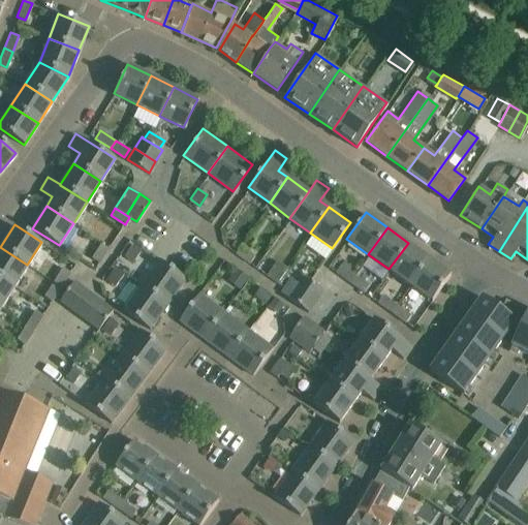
[(234,240),(229,245),(236,249),(240,244),(234,240)]
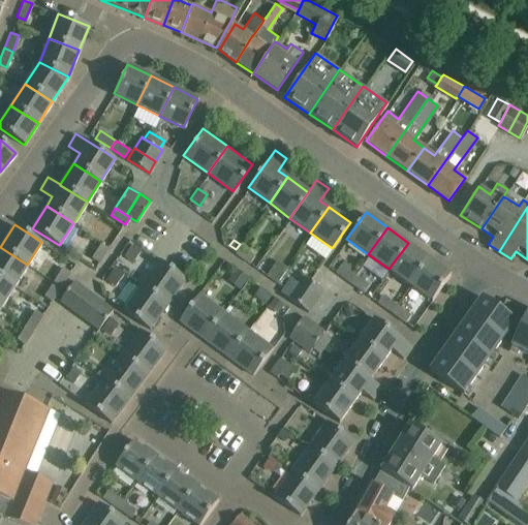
[(86,241),(80,250),(91,256),(98,261),(107,247),(100,242),(97,247),(86,241)]
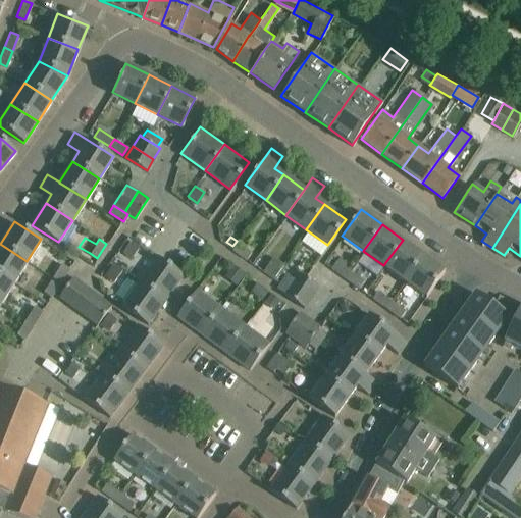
[(138,245),(129,240),(121,251),(129,257),(138,245)]
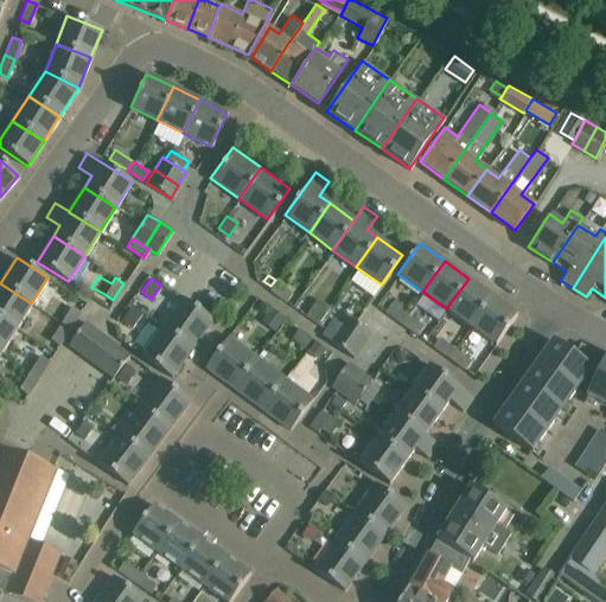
[(469,279),(446,308),(470,326),(491,295),(469,279)]
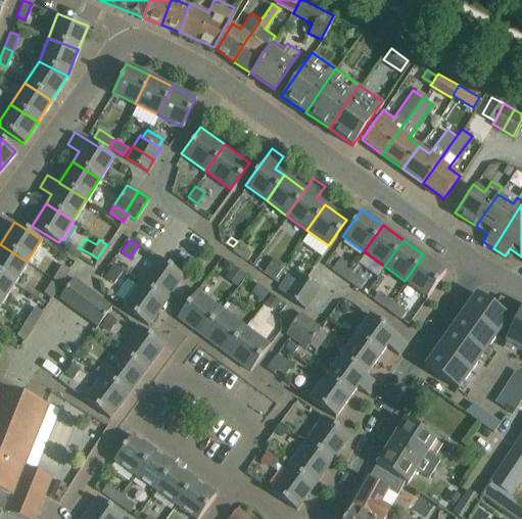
[(232,249),(246,258),(251,251),(237,241),(233,246),(232,249)]
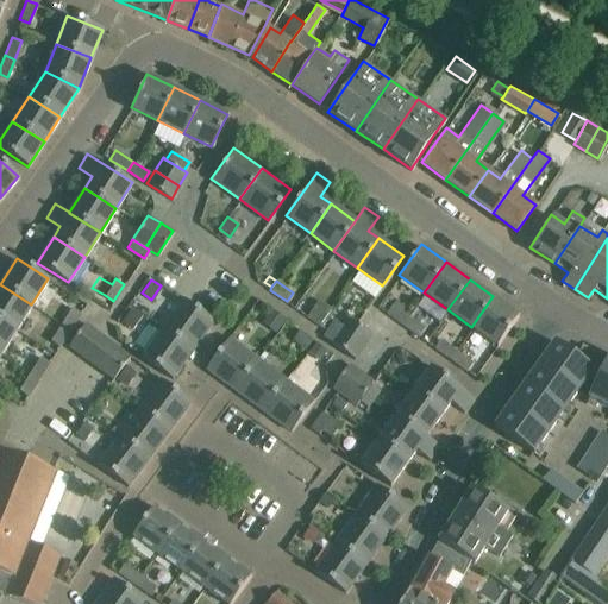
[(31,304),(0,284),(0,319),(16,329),(31,304)]
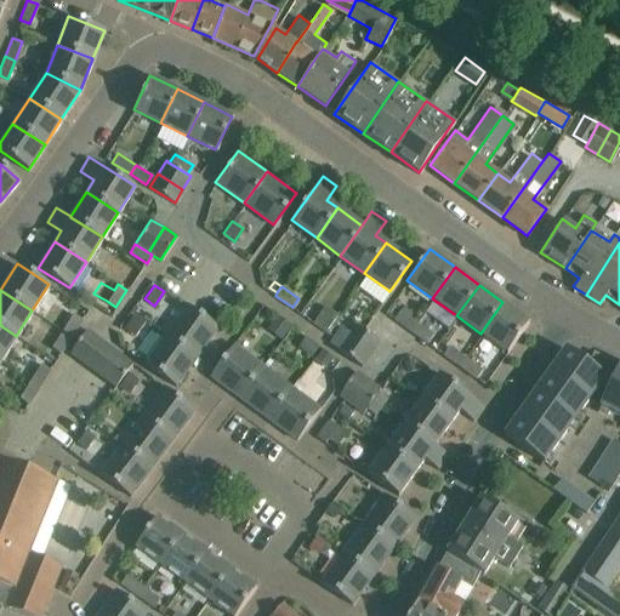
[(502,302),(481,334),(506,352),(528,321),(502,302)]
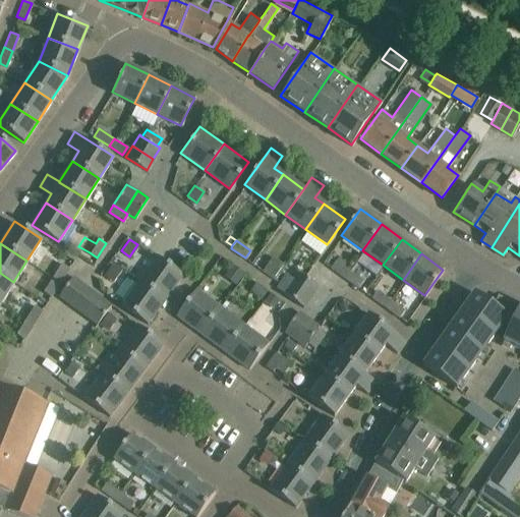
[(156,254),(138,279),(165,298),(182,273),(156,254)]
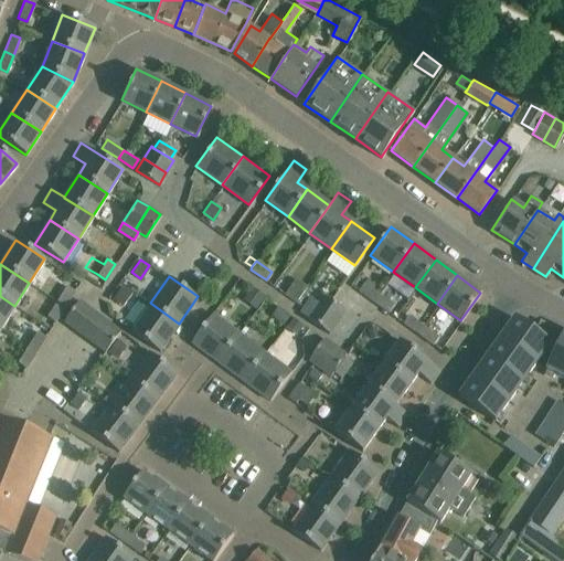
[(295,299),(306,285),(295,277),(285,292),(295,299)]
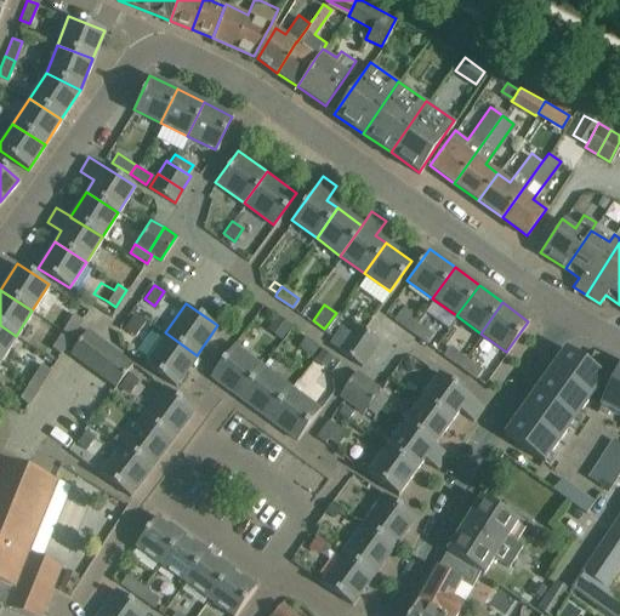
[(410,329),(416,320),(399,309),(393,318),(410,329)]
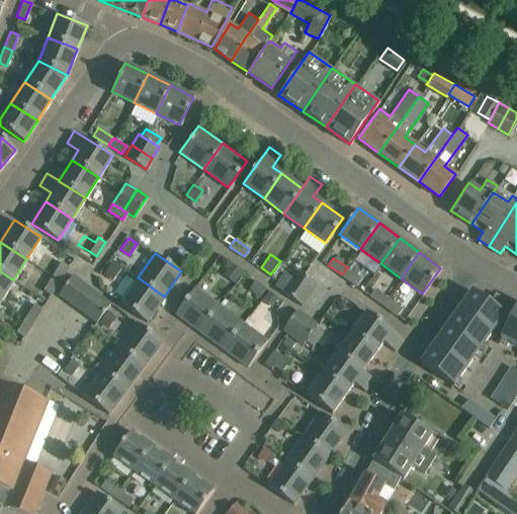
[(61,260),(52,274),(59,279),(68,265),(61,260)]
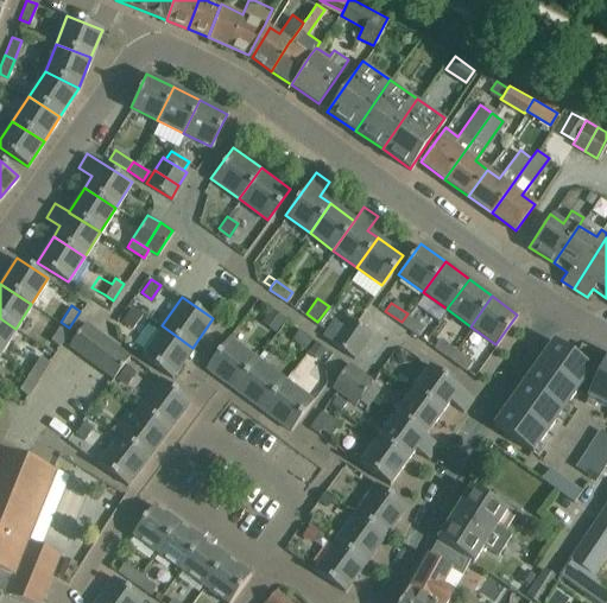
[(131,327),(140,312),(131,305),(120,319),(131,327)]
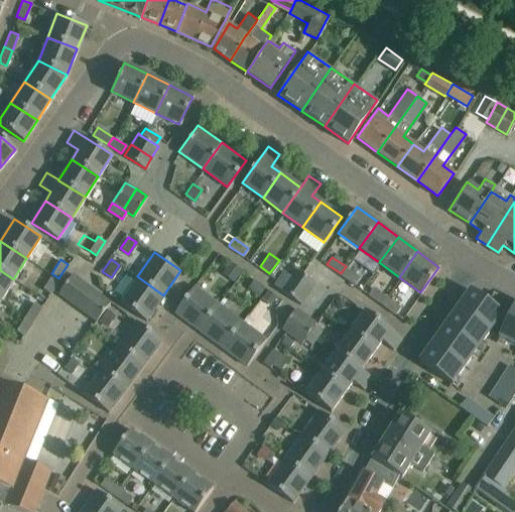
[(231,261),(223,271),(234,279),(242,269),(231,261)]
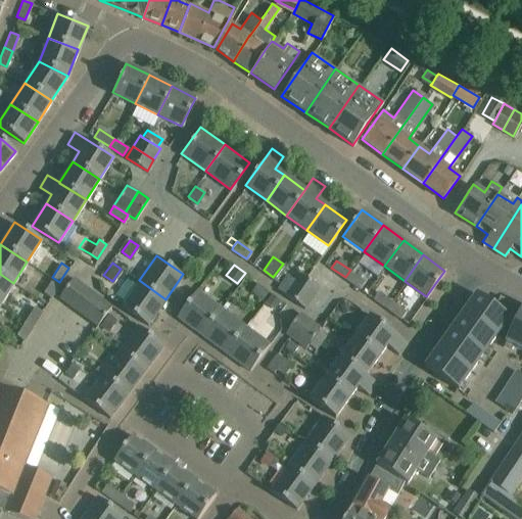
[(364,280),(350,270),(345,277),(359,287),(364,280)]
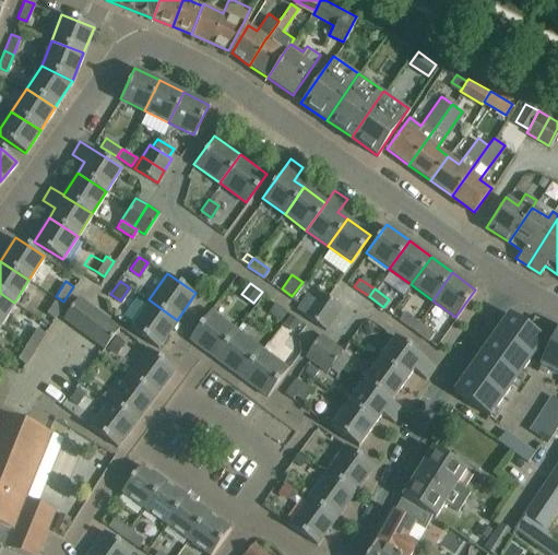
[(319,291),(313,298),(311,302),(332,318),(341,306),(319,291)]
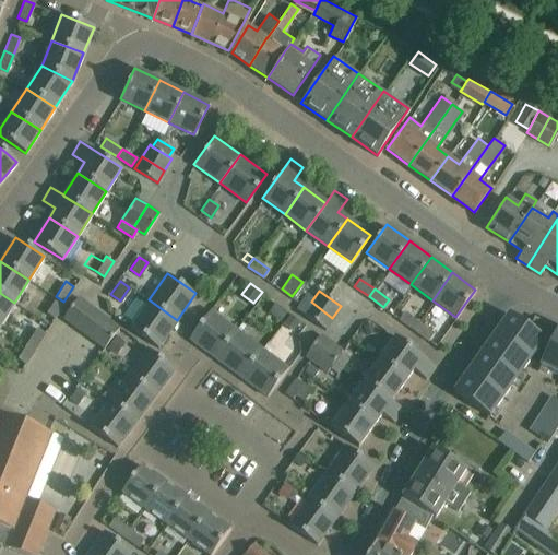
[(14,303),(0,293),(0,325),(14,303)]
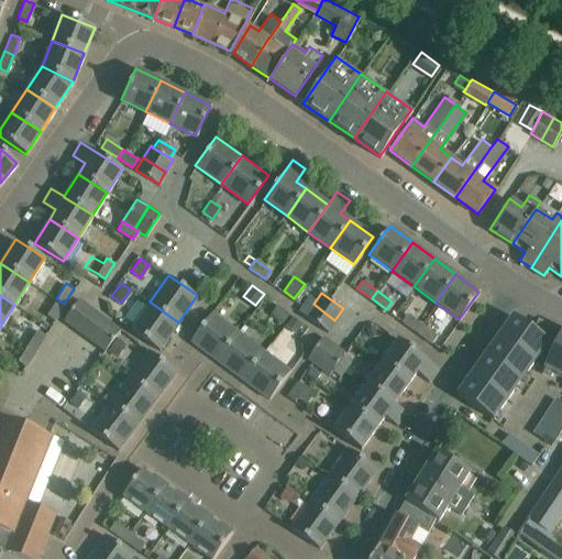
[(313,304),(316,300),(309,295),(298,310),(305,315),(313,304)]
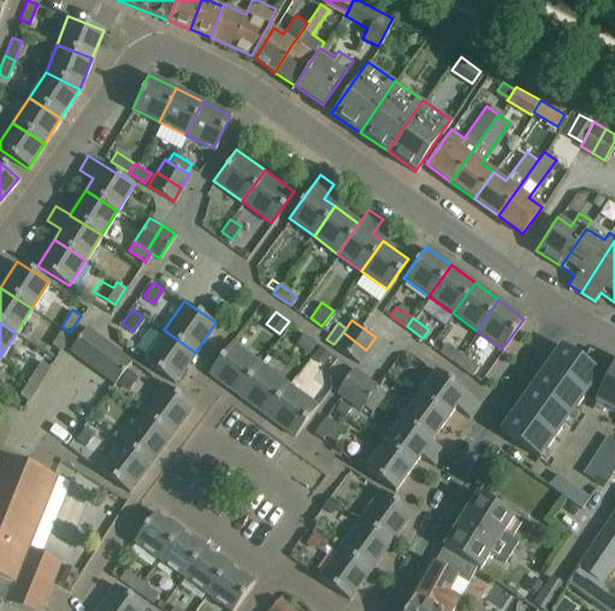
[(70,332),(61,326),(51,343),(59,349),(70,332)]
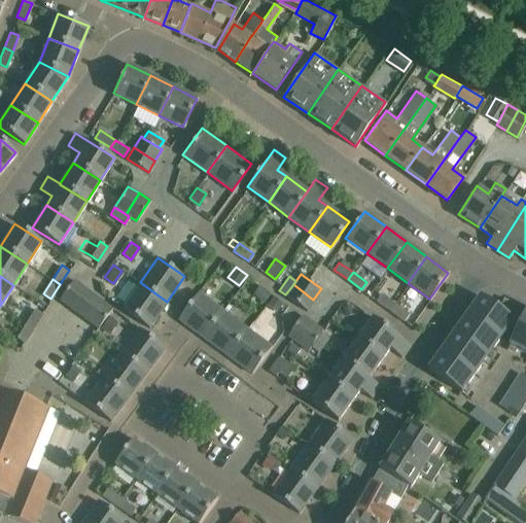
[(68,306),(83,286),(73,279),(59,299),(68,306)]
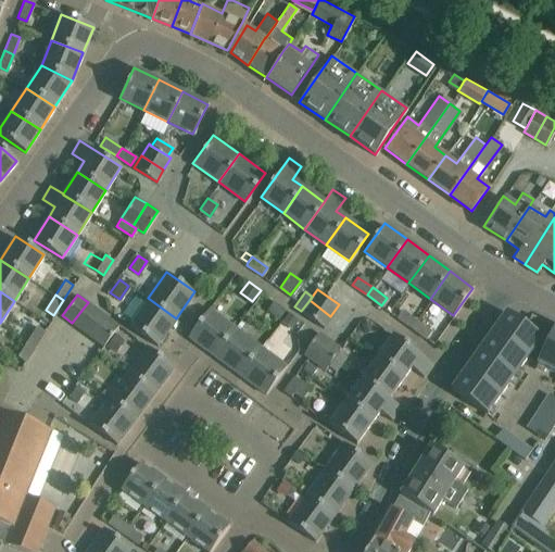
[(176,318),(148,298),(128,324),(156,345),(176,318)]
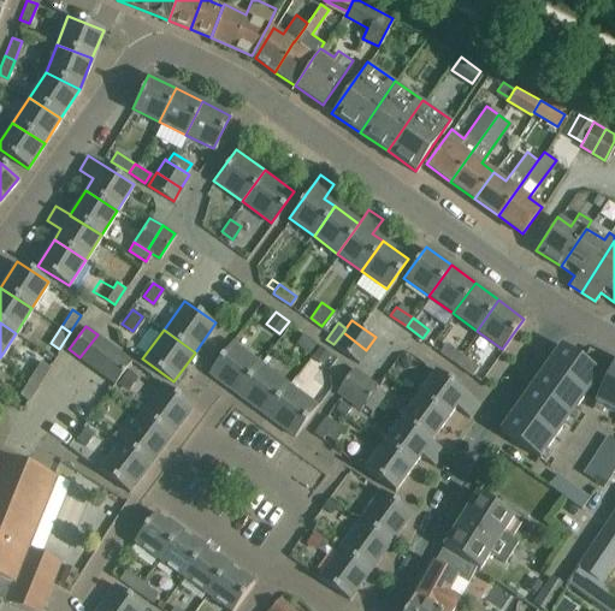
[(305,332),(296,342),(308,351),(317,340),(305,332)]
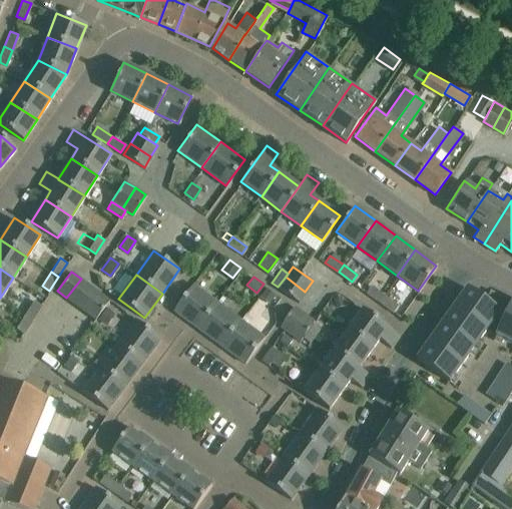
[(305,292),(286,277),(278,287),(298,302),(305,292)]
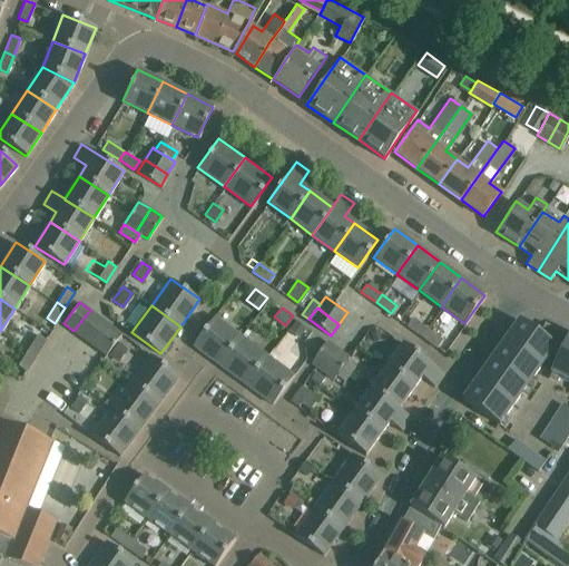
[(100,318),(90,310),(74,331),(84,339),(100,318)]
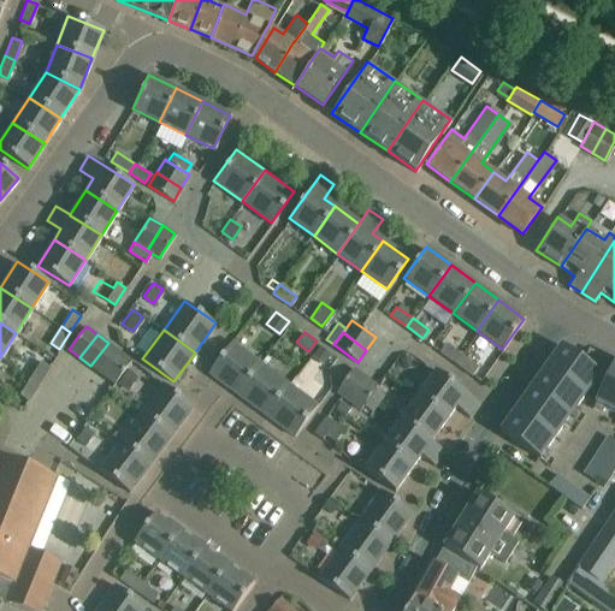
[(237,392),(260,362),(231,340),(207,371),(237,392)]
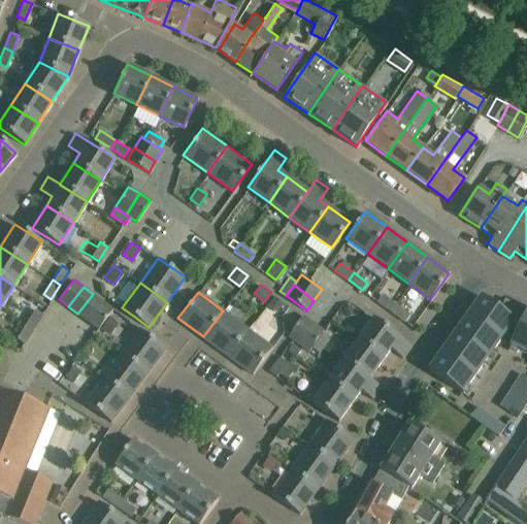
[(390,310),(395,303),(381,293),(375,300),(390,310)]
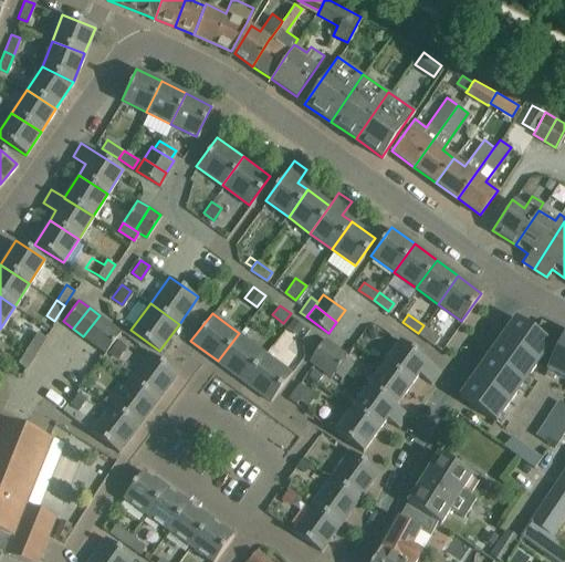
[(110,323),(100,315),(83,336),(94,344),(110,323)]
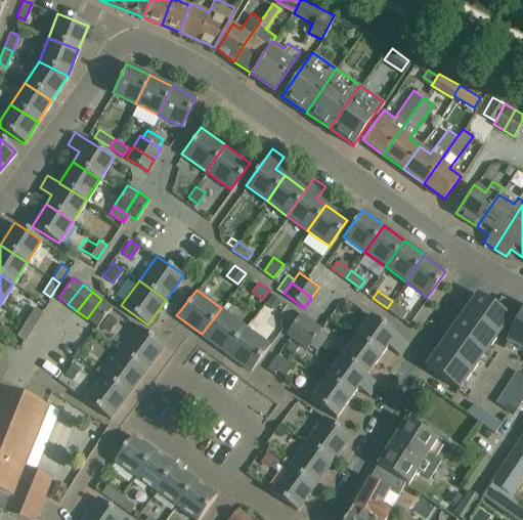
[(281,300),(272,293),(265,301),(275,308),(281,300)]
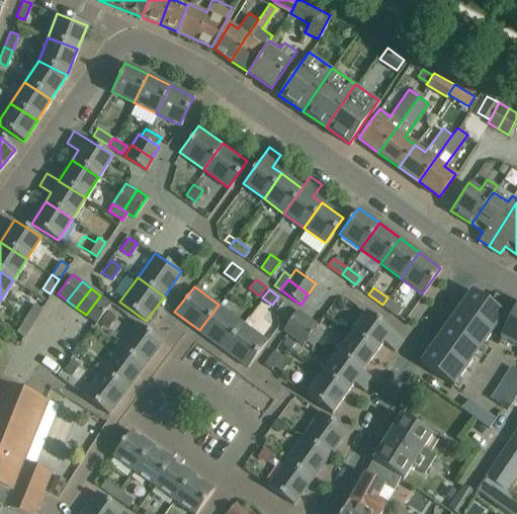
[(470,289),(457,308),(491,331),(504,313),(489,303),(470,289)]
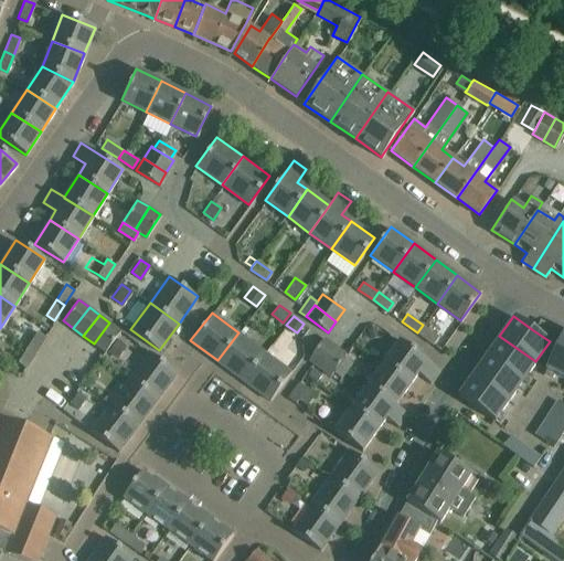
[(539,318),(533,330),(550,341),(555,346),(557,341),(563,330),(539,318)]
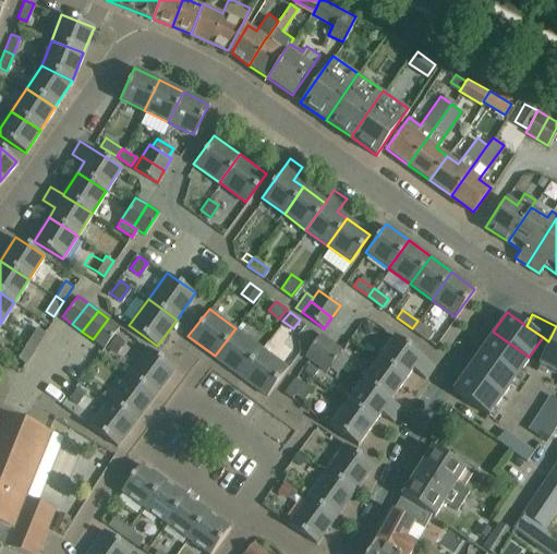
[(108,318),(93,339),(103,347),(119,325),(108,318)]
